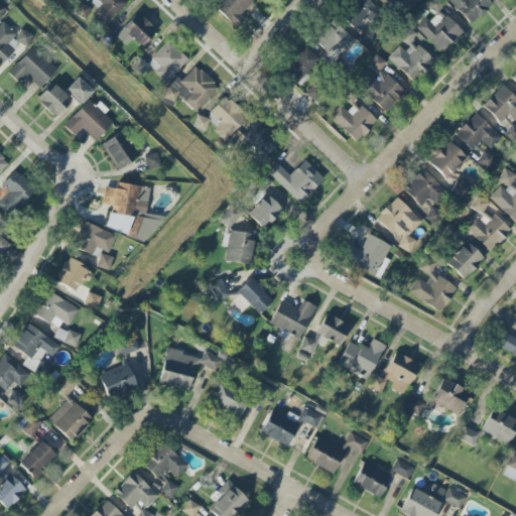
[(128,3),(124,0),(90,0),(90,1),(98,9),(92,15),(105,27),(128,3)]
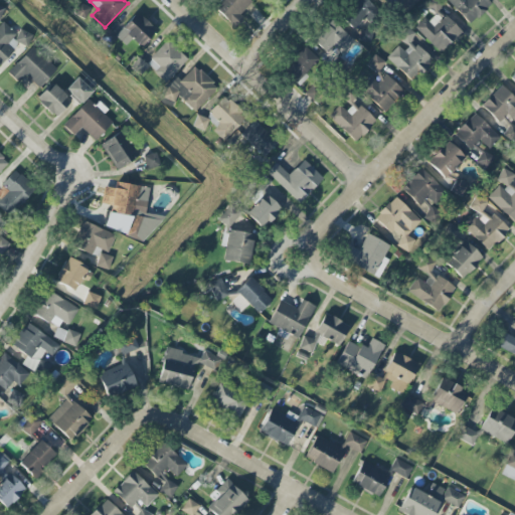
[(220,0),(212,8),(232,26),(253,3),(249,0),(220,0)]
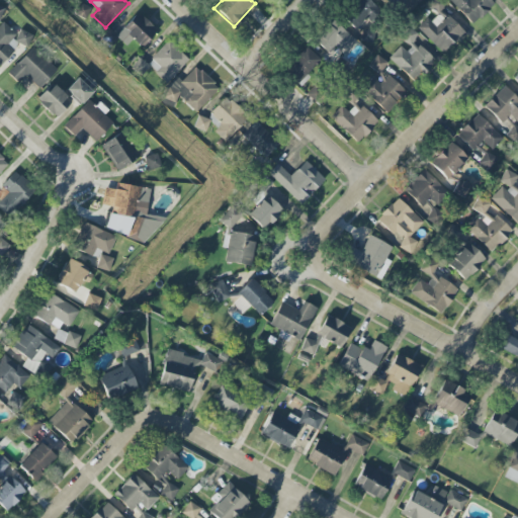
[(364,0),(357,0),(344,20),(358,29),(366,18),(372,22),(380,11),(364,0)]
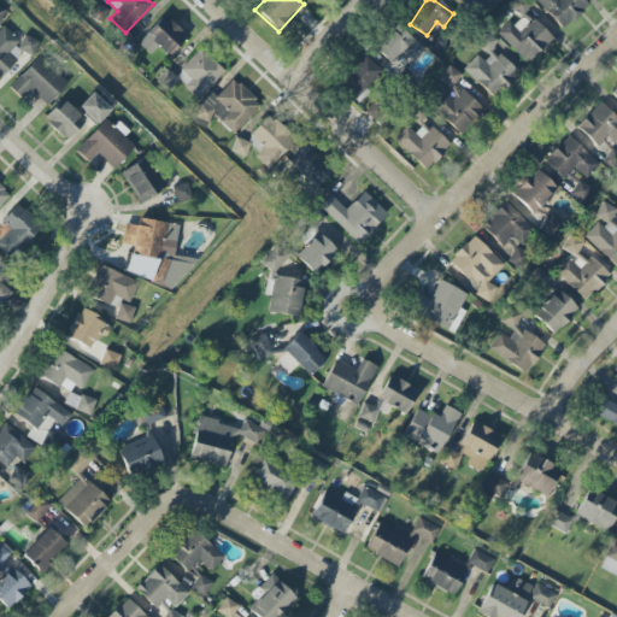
[(585,0),(534,0),(563,30),(589,5),(585,0)]
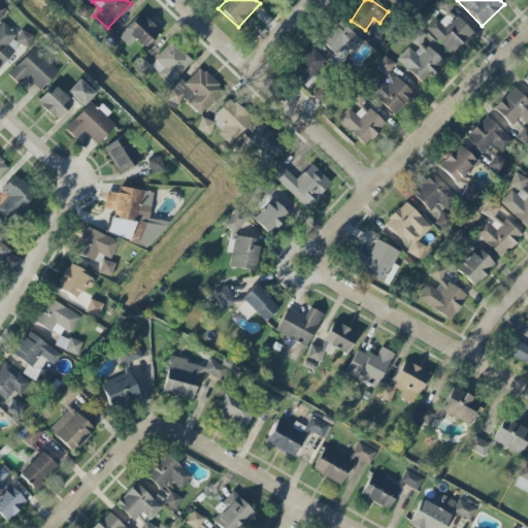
[(450,11),(439,23),(435,19),(425,29),(453,56),(473,34),(450,11)]
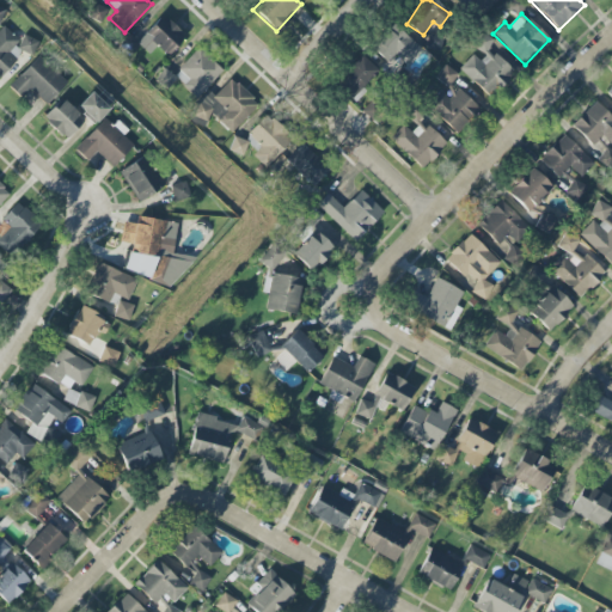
[(157,47),(167,57),(185,37),(161,16),(136,43),(148,55),(157,47)]
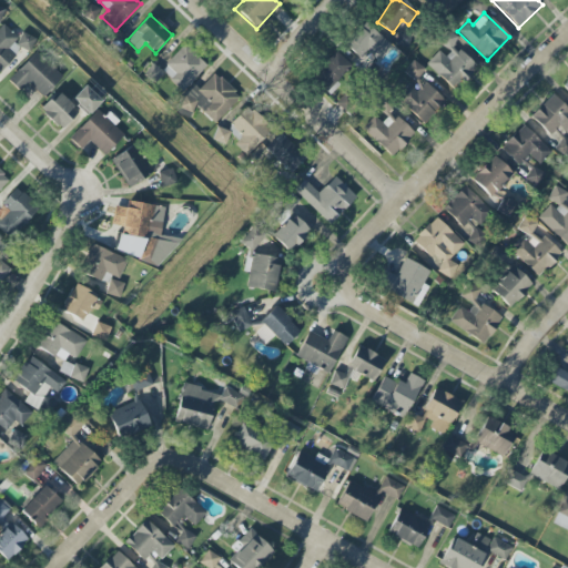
[(368,53),(377,61),(391,46),(366,23),(346,46),(362,60),(368,53)]
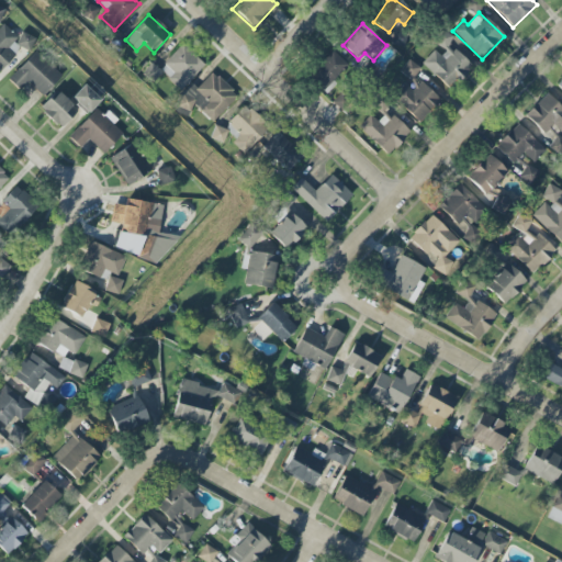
[(0,71),(23,48),(26,51),(35,42),(24,32),(18,38),(3,24),(0,27),(0,71)]
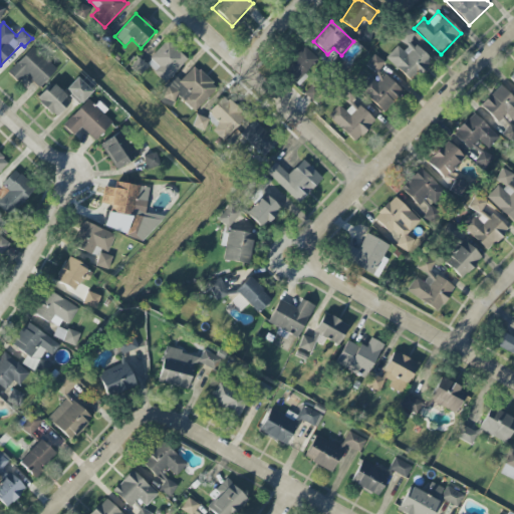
[(386,58),(411,82),(432,61),(410,40),(414,35),(406,28),(396,39),(400,43),(386,58)]
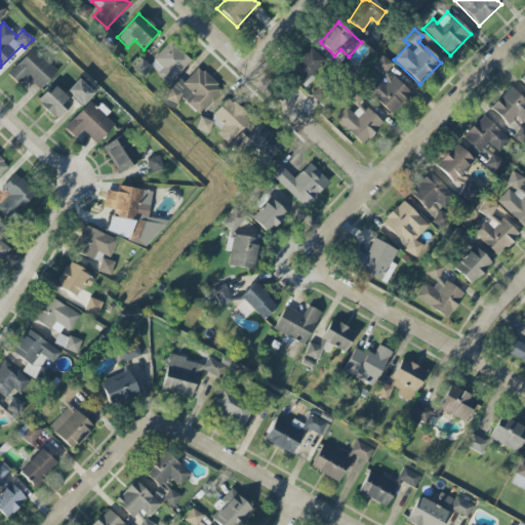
[(148,66),(169,85),(191,61),(169,42),(148,66)]
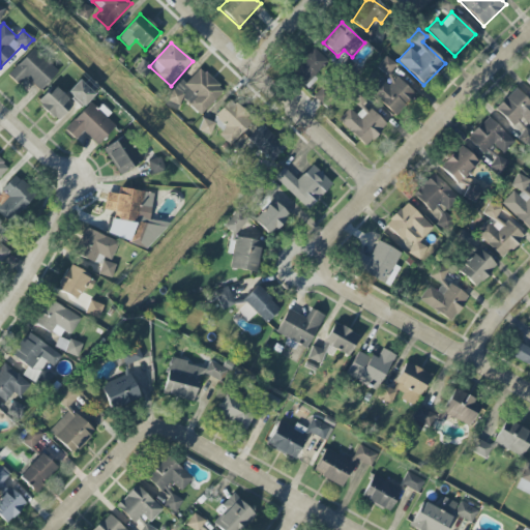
[(40,91),(58,71),(33,48),(7,76),(19,85),(26,78),(40,91)]
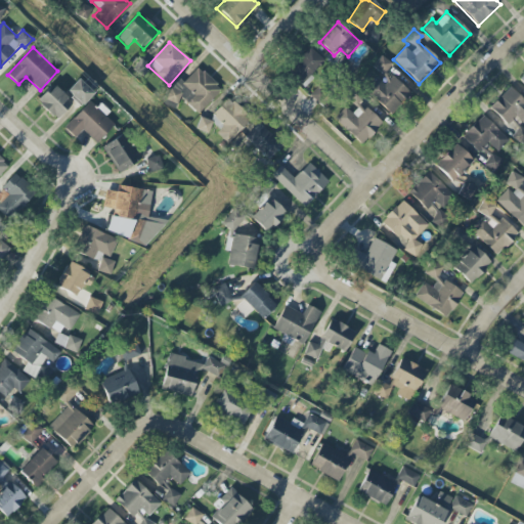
[(324,61),(308,47),(287,72),(303,86),(324,61)]
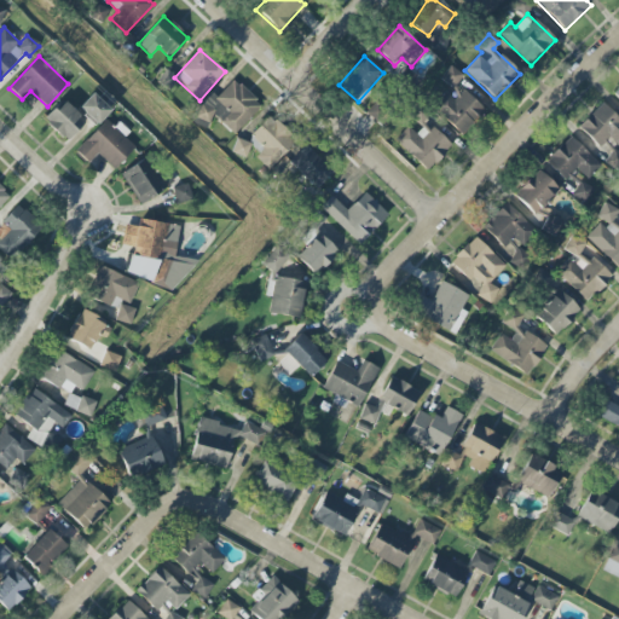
[(456,84),(463,76),(452,67),(440,80),(452,91),(434,110),(462,136),(485,111),(456,84)]
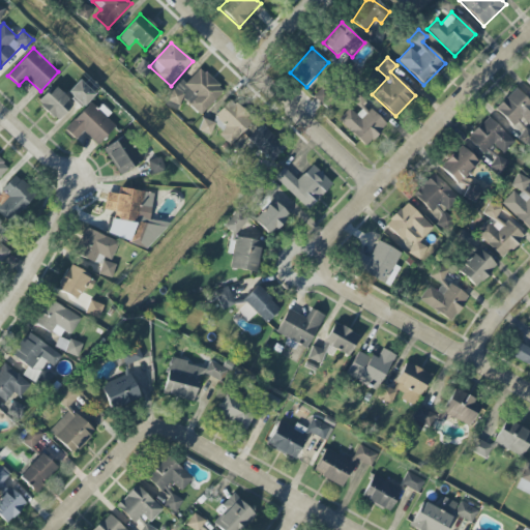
[(180,79),(162,99),(174,111),(183,100),(201,116),(225,91),(200,68),(185,83),(180,79)]
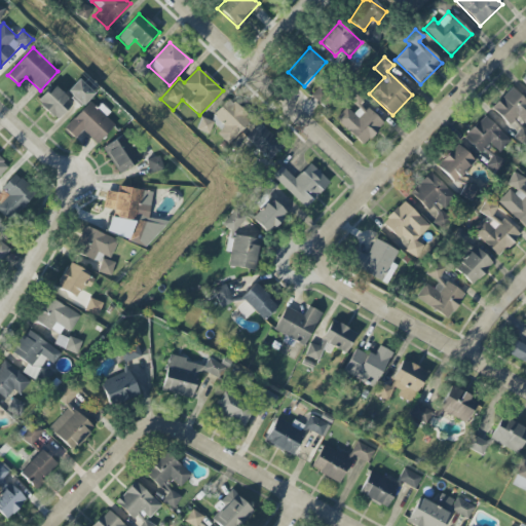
[(94,95),(79,79),(66,90),(81,107),(94,95)]
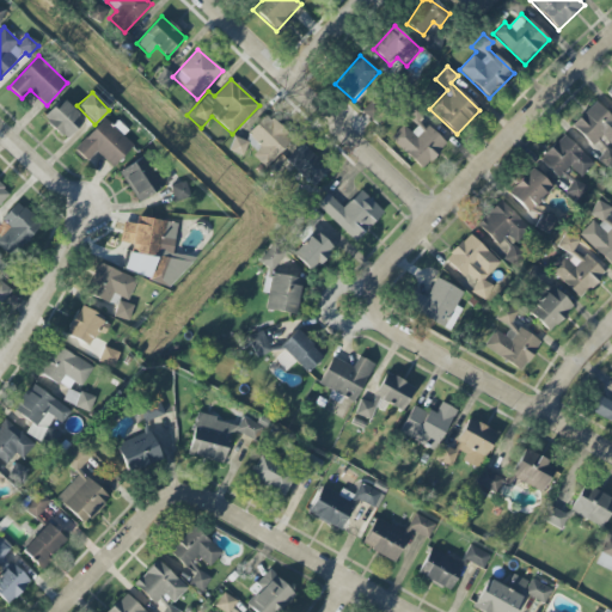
[(85,122),(62,98),(43,116),(65,140),(85,122)]
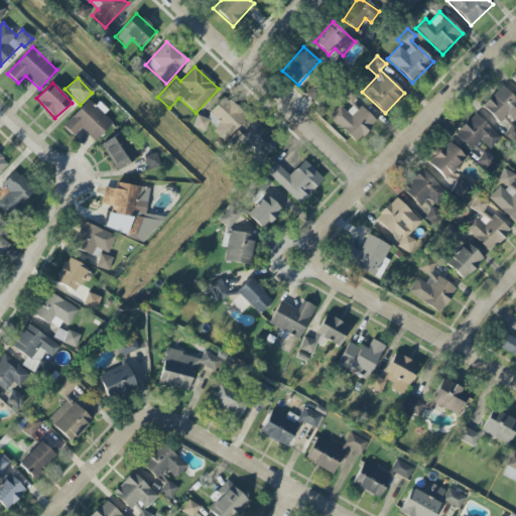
[(504,133),(513,142),(515,138),(515,126),(514,124),(515,121),(515,99),(502,86),(482,107),(501,124),(504,121),(511,127),(504,133)]
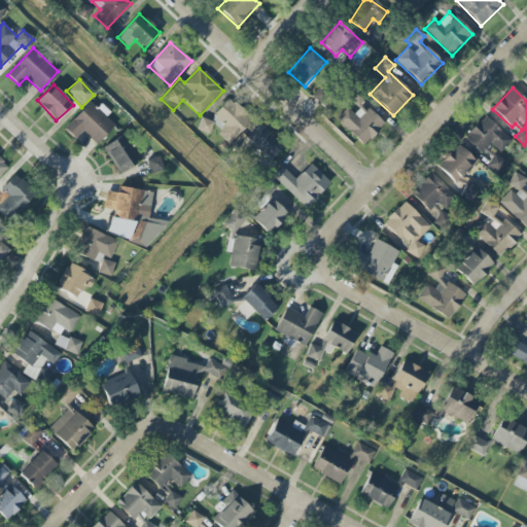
[(234,140),(252,115),(227,98),(210,123),(234,140)]
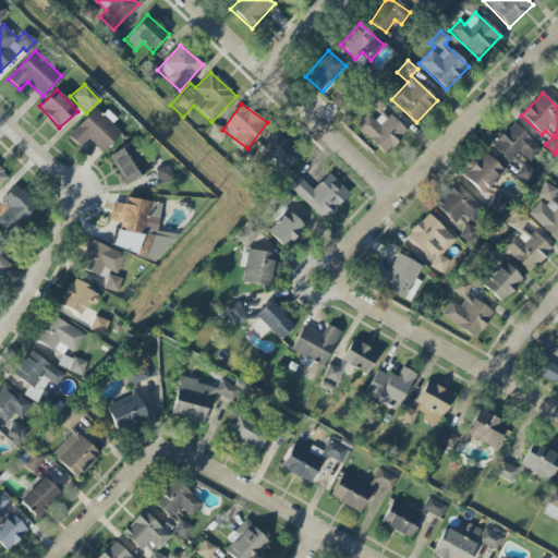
[(79,147),(88,138),(101,153),(122,134),(113,123),(117,120),(108,110),(102,114),(96,109),(68,135),(79,147)]
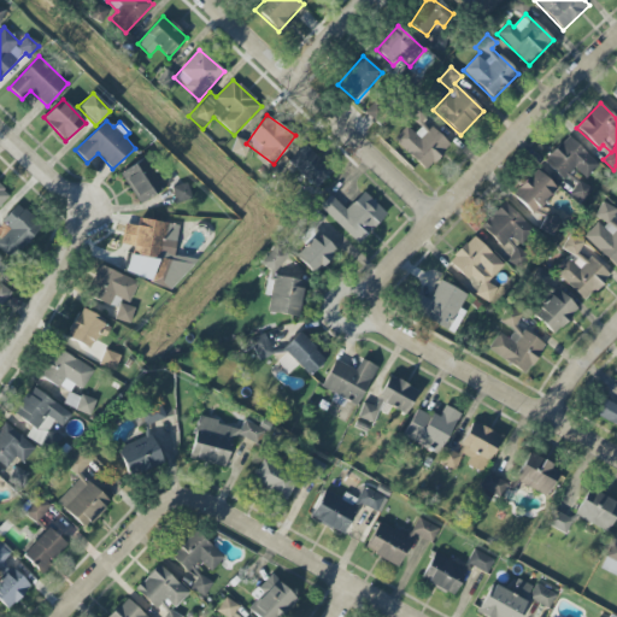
[(450,146),(424,123),(415,134),(406,127),(393,140),(425,171),(450,146)]
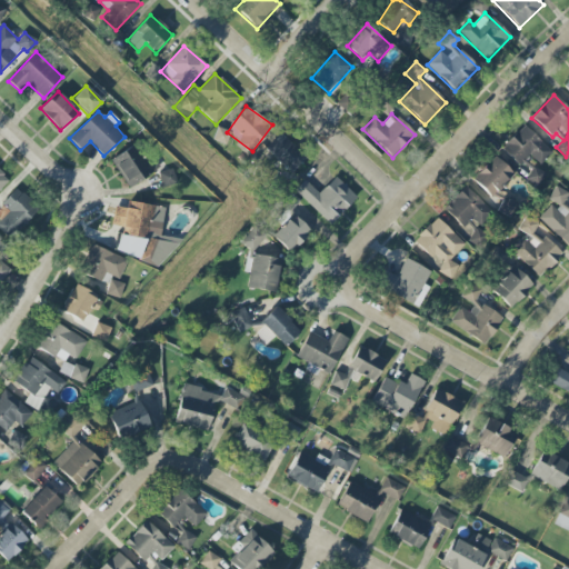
[(501,149),(519,166),(529,155),(540,165),(552,152),(523,125),(501,149)]
